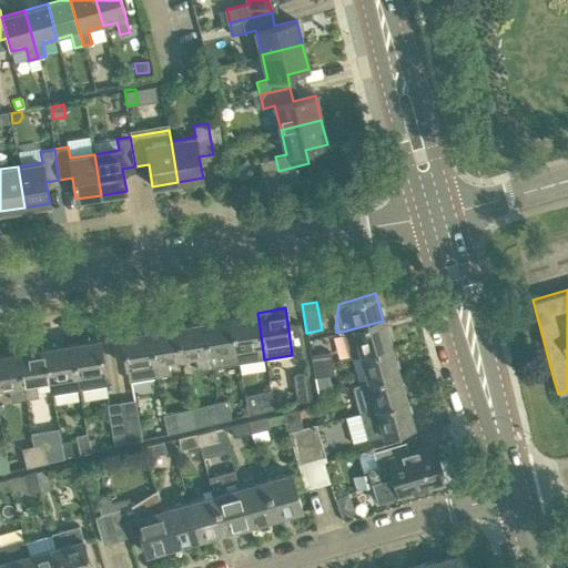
[(264,359),(257,313),(230,317),(237,363),(264,359)]
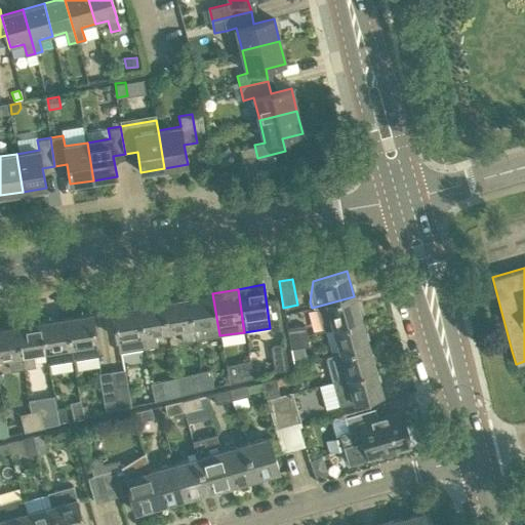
[(219,335),(212,293),(188,297),(195,339),(219,335)]
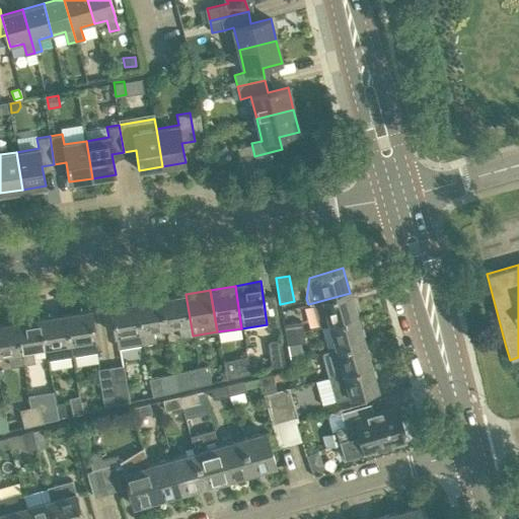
[(356,316),(350,293),(312,303),(319,326),(329,324),(356,316)]
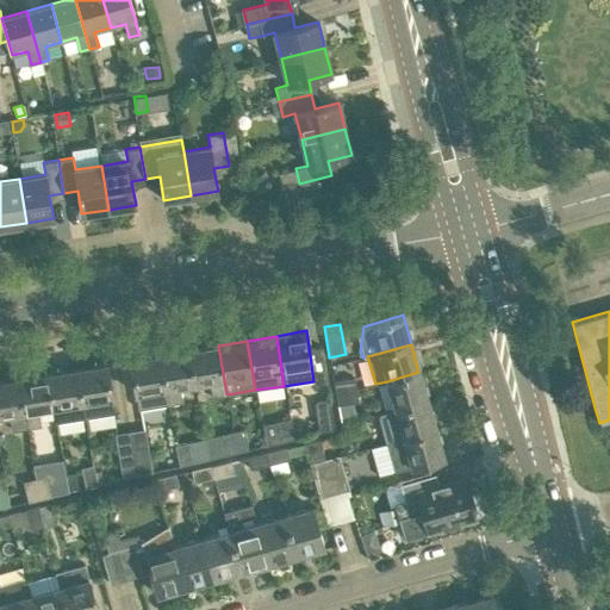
[(218,346),(190,350),(194,383),(209,381),(211,397),(226,394),(218,346)]
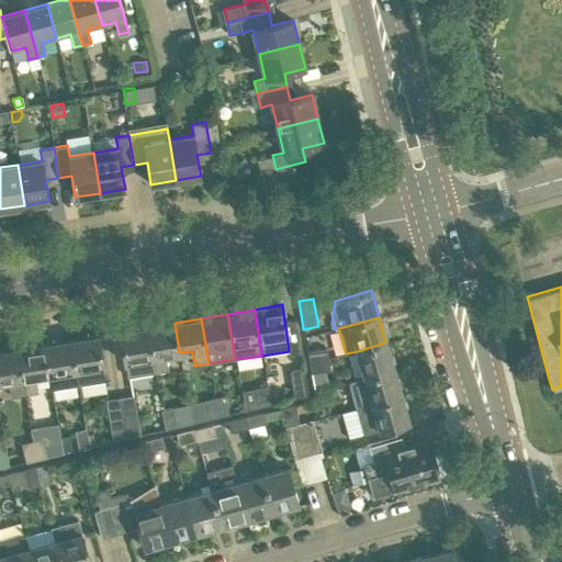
[(179,352),(175,323),(147,327),(155,372),(168,370),(166,356),(179,352)]
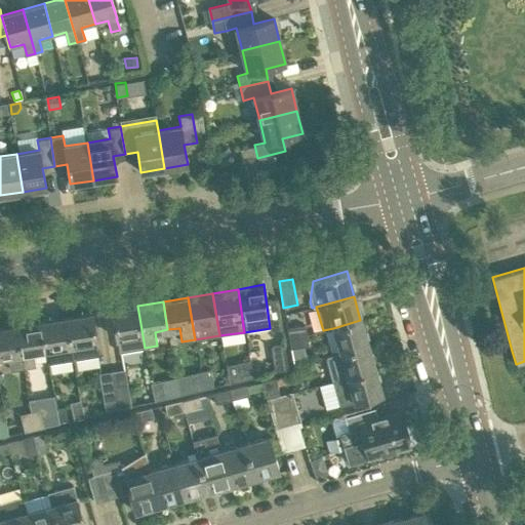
[(145,348),(137,306),(112,310),(119,353),(145,348)]
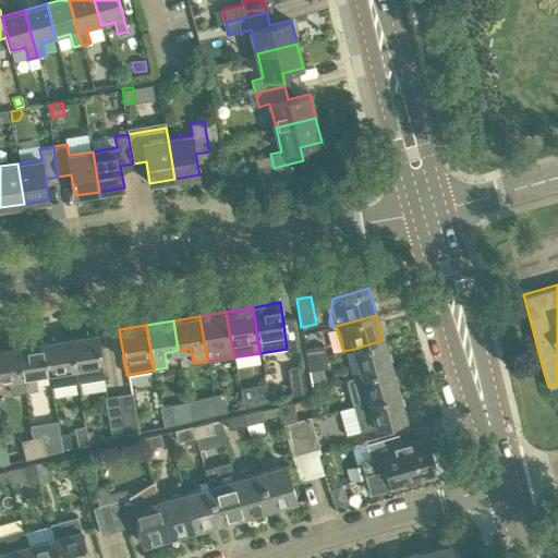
[(70,337),(77,383),(105,378),(97,332),(70,337)]
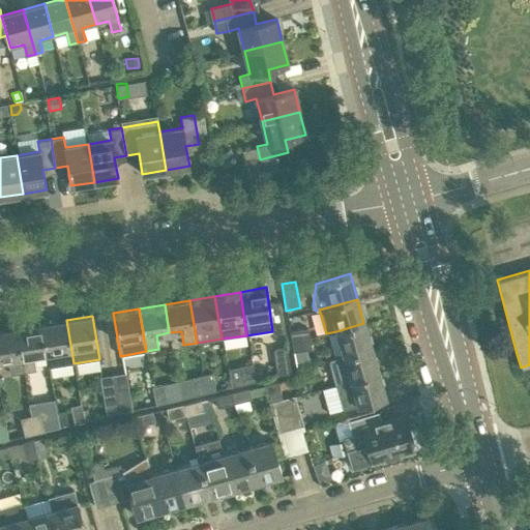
[(74,363),(66,320),(40,324),(46,354),(48,367),(74,363)]
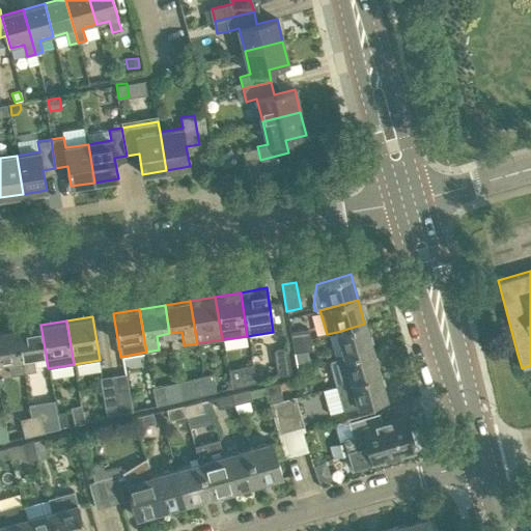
[(371,348),(364,324),(337,332),(344,356),(371,348)]
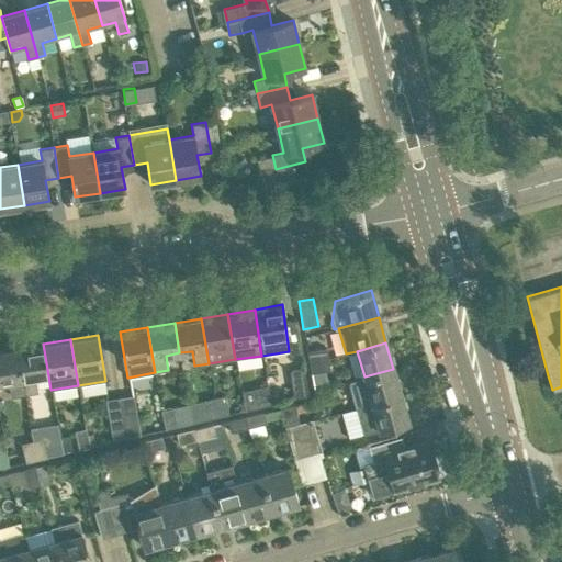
[(48,375),(43,344),(17,348),(24,395),(37,393),(35,378),(48,375)]
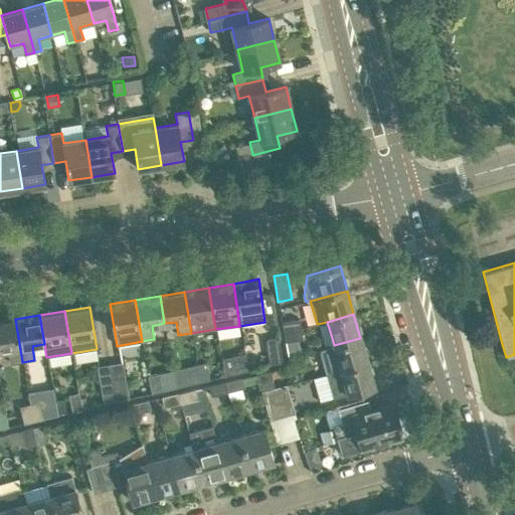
[(284,331),(301,328),(299,318),(282,321),(284,331)]
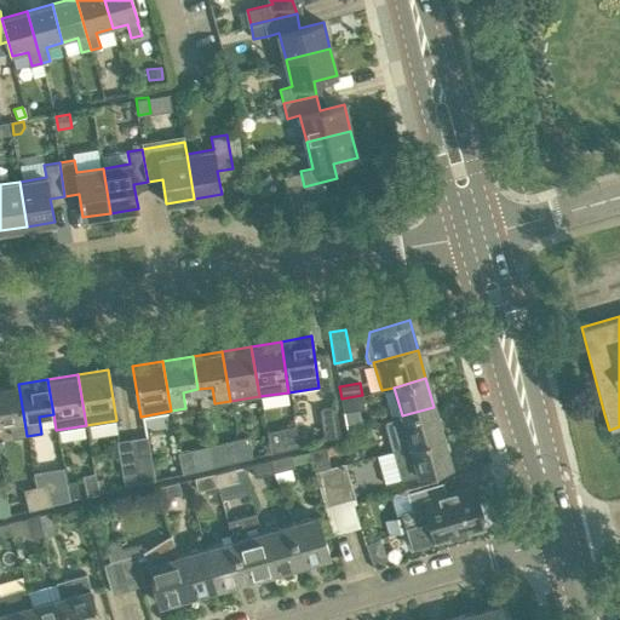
[(18,384),(0,386),(0,423),(9,422),(12,438),(27,436),(18,384)]
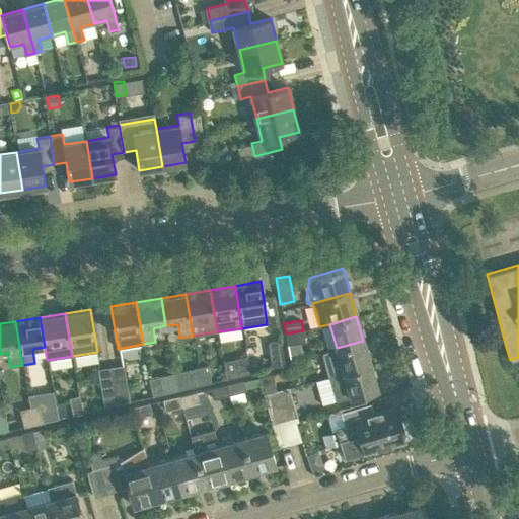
[(305,342),(303,330),(286,334),(290,360),(305,356),(304,350),(301,351),(300,343),(305,342)]
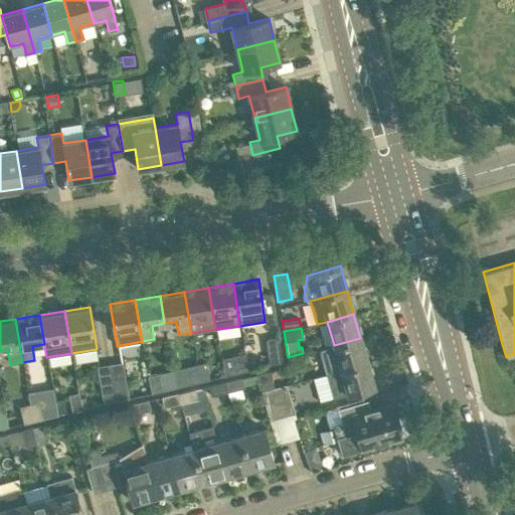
[(283,361),(279,337),(266,339),(270,364),(283,361)]
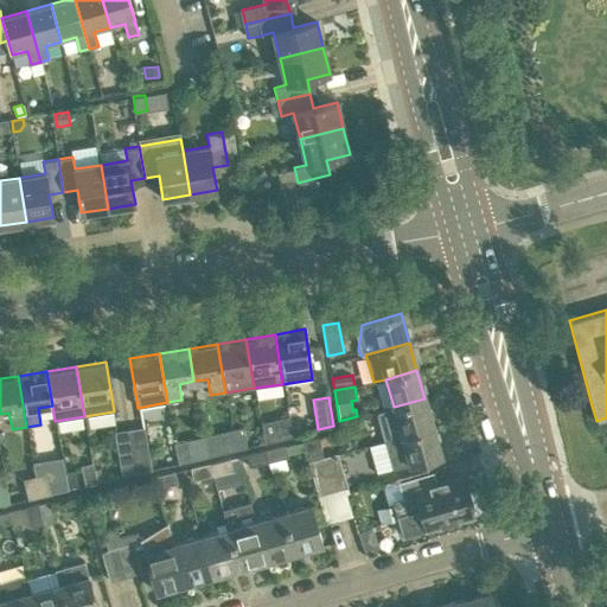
[(425,398),(394,407),(378,411),(384,440),(433,427),(425,398)]
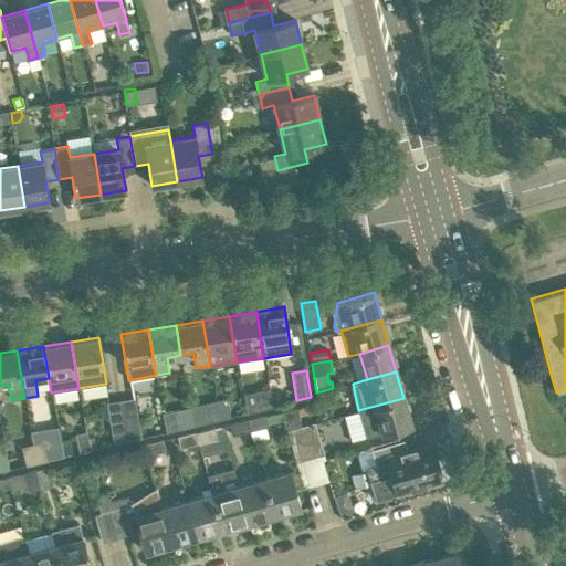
[(269,388),(257,391),(261,409),(273,406),(269,388)]
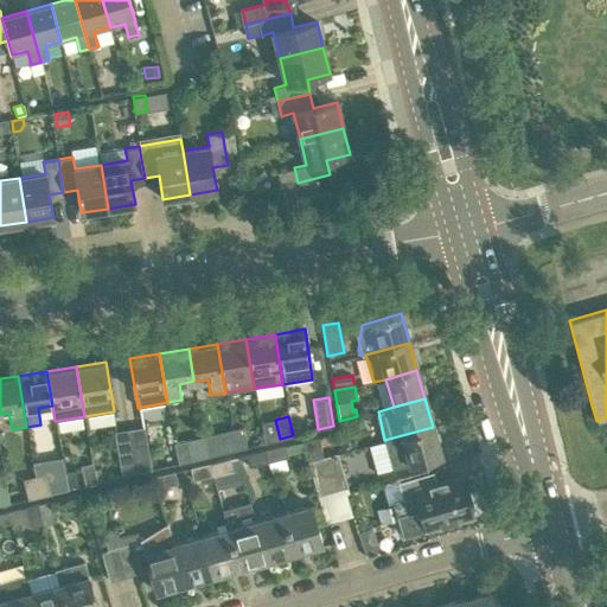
[(144,427),(129,429),(136,473),(151,471),(144,427)]
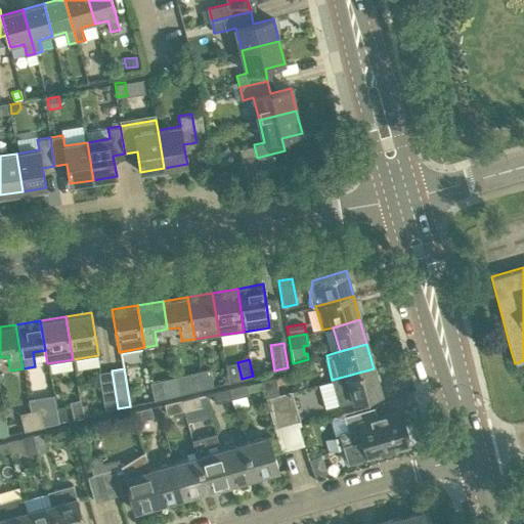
[(210,368),(200,370),(204,388),(214,386),(210,368)]
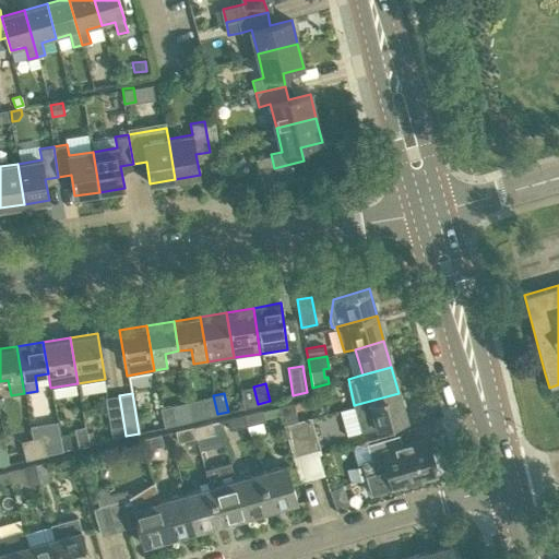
[(406,419),(399,393),(354,405),(361,431),(377,427),(406,419)]
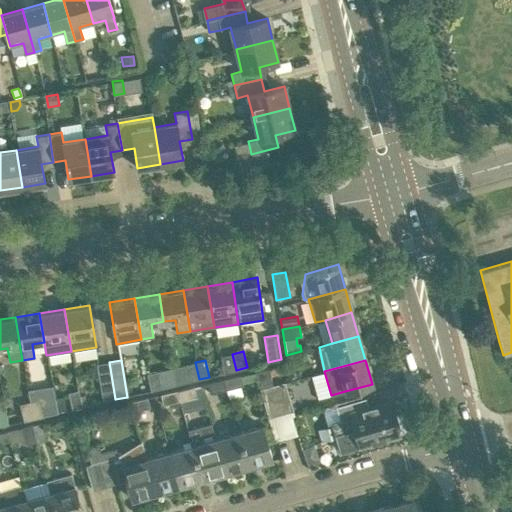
[(115,399),(109,362),(95,364),(102,401),(115,399)]
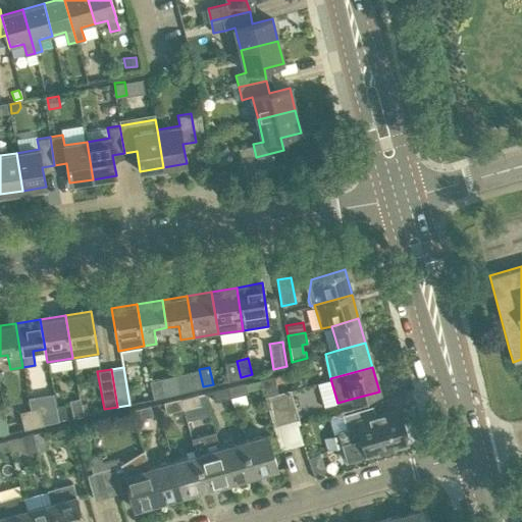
[(203,386),(199,369),(174,374),(178,392),(203,386)]
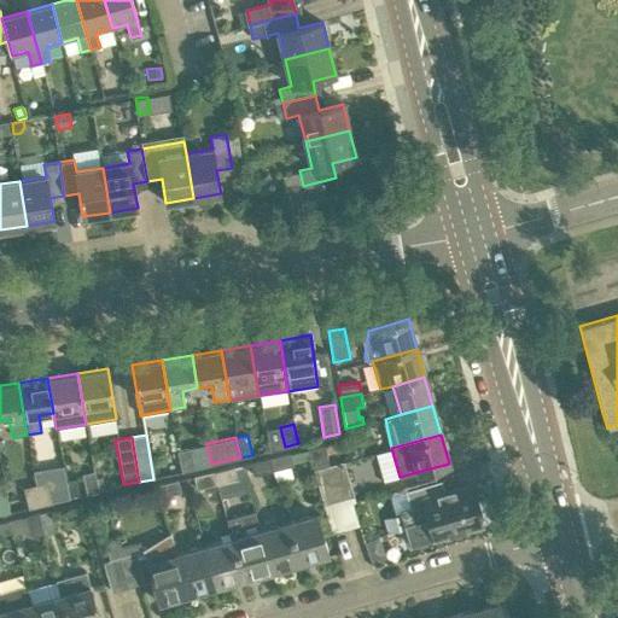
[(343,441),(308,449),(310,458),(314,468),(324,505),(338,500),(328,465),(331,465),(327,453),(345,449),(343,441)]
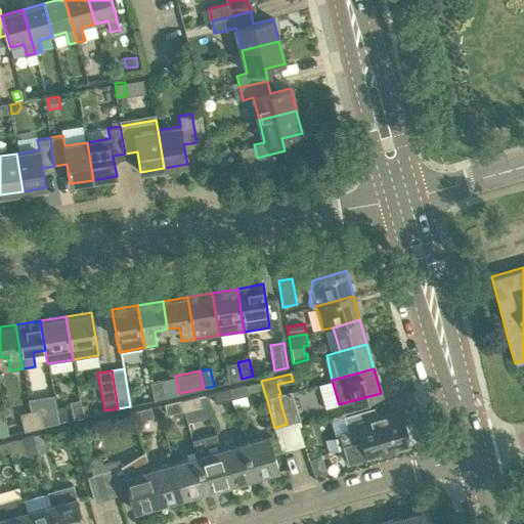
[(179,393),(175,376),(149,382),(154,399),(179,393)]
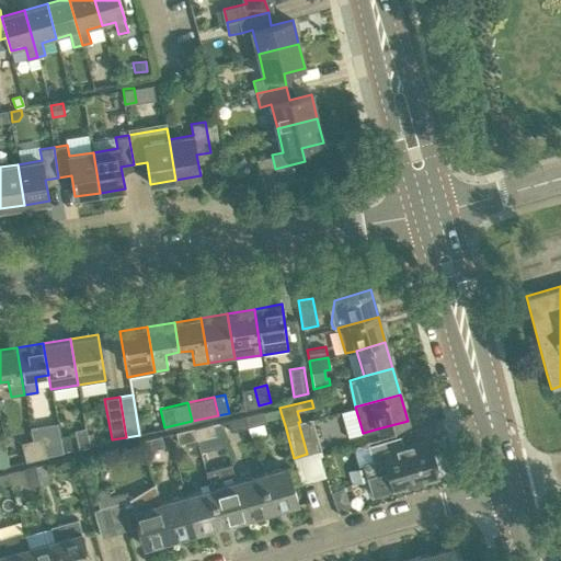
[(279,408),(245,415),(249,426),(266,422),(265,420),(282,415),(279,408)]
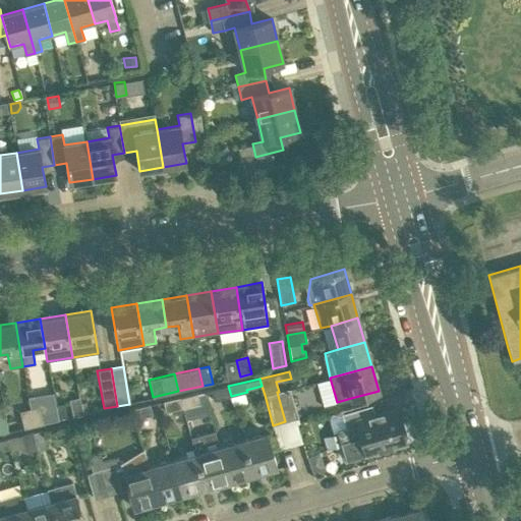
[(231,396),(228,386),(211,390),(213,400),(231,396)]
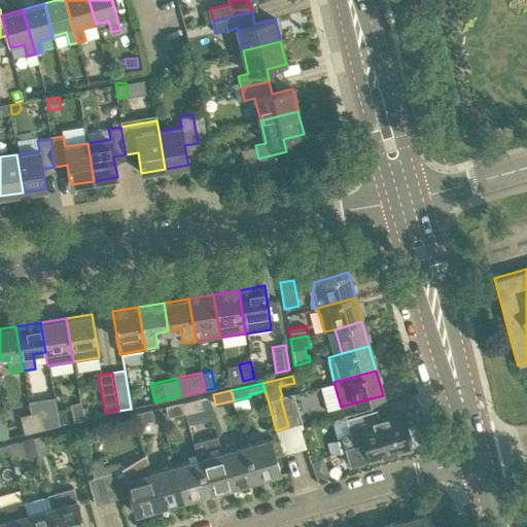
[(293,393),(282,396),(280,396),(288,426),(302,423),(293,393)]
